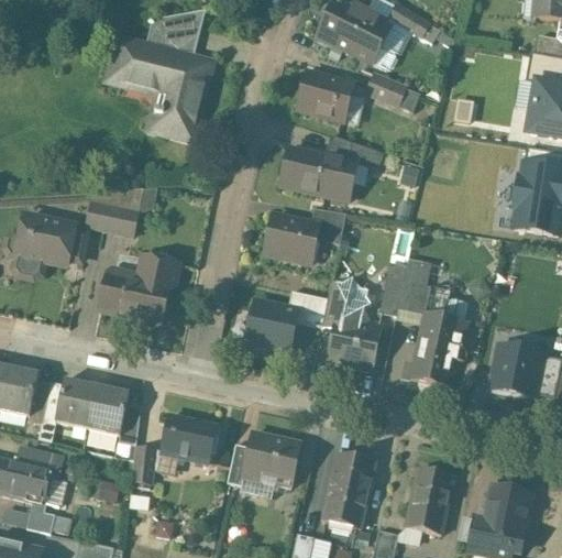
[(364,14),(335,0),(319,35),(372,62),(392,22),(379,17),(379,15),(366,9),(364,14)]
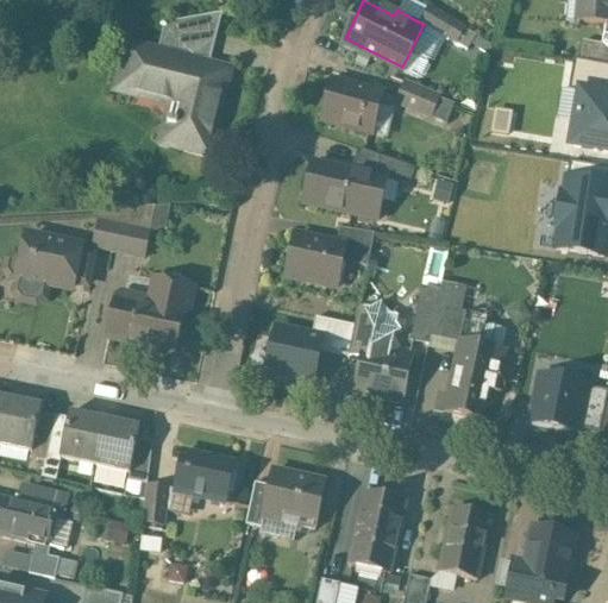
[(582,0),(581,18),(607,19),(607,0),(582,0)]
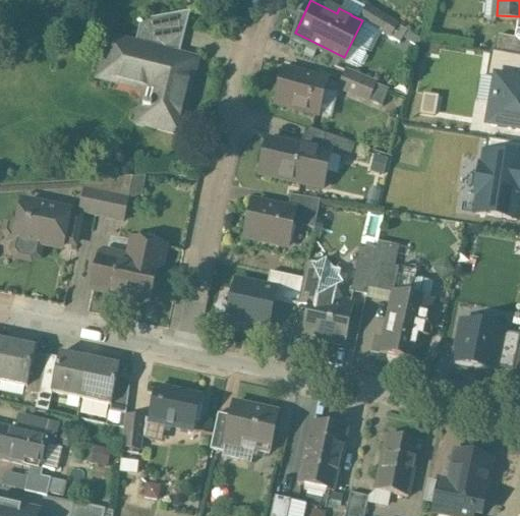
[(391,16),(368,2),(360,15),(384,29),(391,16)]
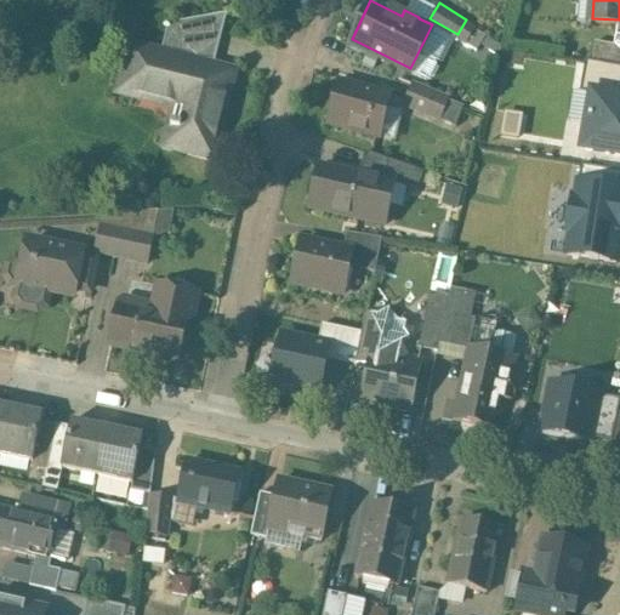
[(228,9),(169,20),(161,49),(132,40),(121,83),(186,100),(180,121),(169,119),(168,125),(170,125),(166,141),(212,153),(234,66),(215,61),(228,9)]
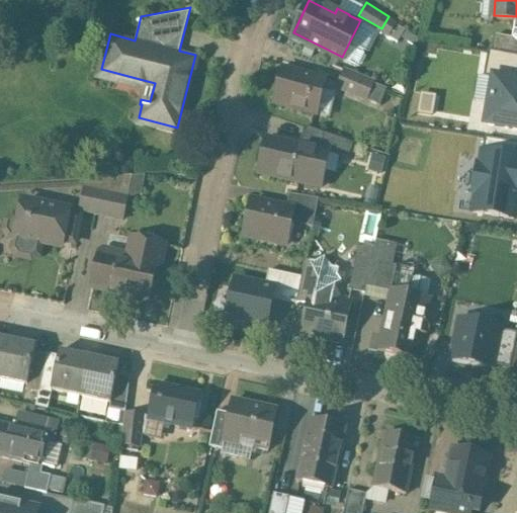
[(396,20),(389,16),(381,28),(389,32),(396,20)]
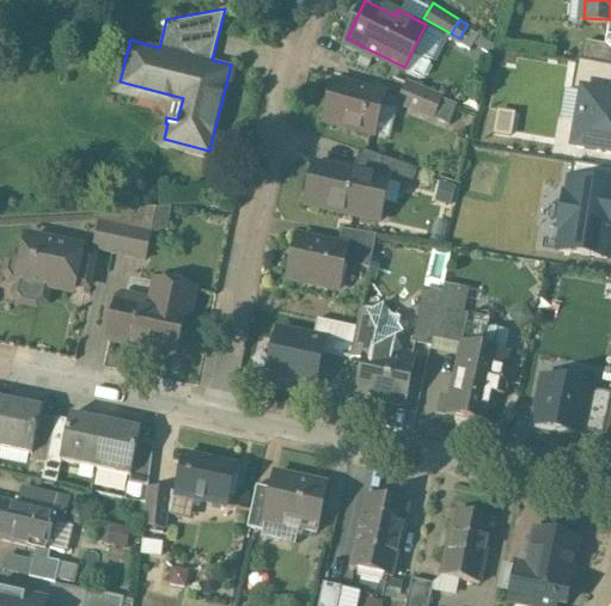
[(610,41),(587,37),(585,56),(610,60),(610,41)]
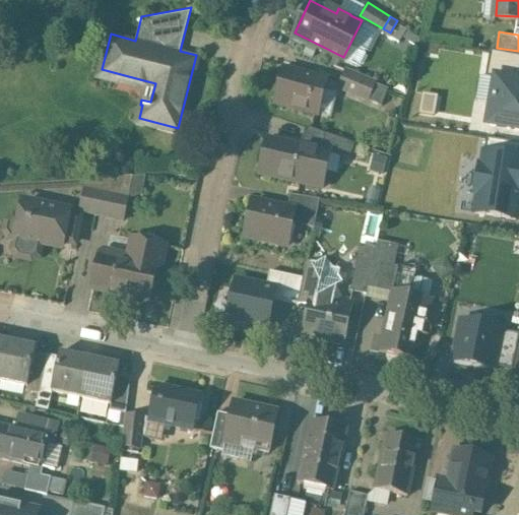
[(495,73),(518,77),(518,53),(491,48),(485,74),(495,76),(495,73)]
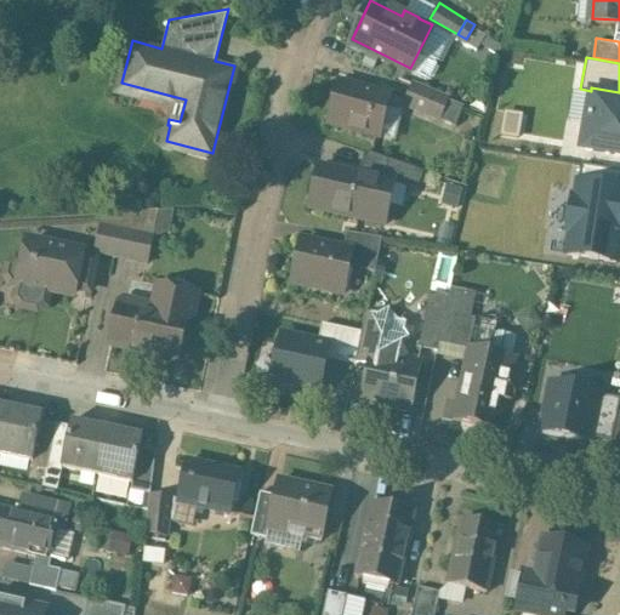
[(390,91),(340,79),(329,120),(379,134),(390,91)]
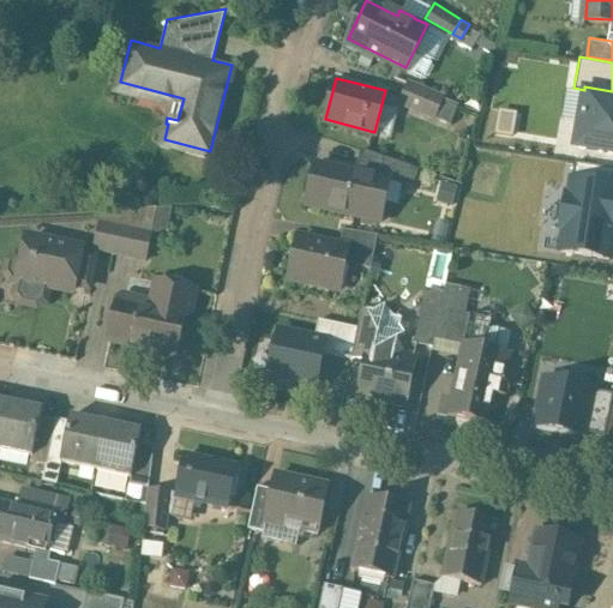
[(443,94),(408,79),(400,98),(436,114),(443,94)]
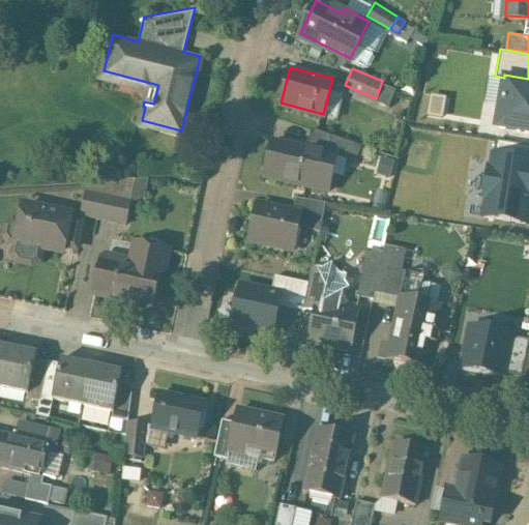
[(504,78),(496,125),(528,130),(528,79),(504,75),(504,78)]
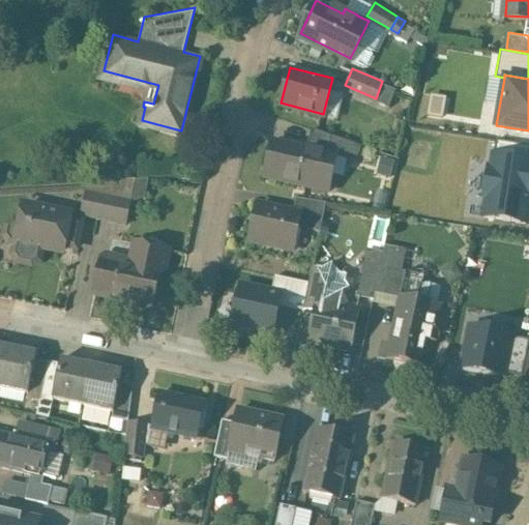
[(362,142),(313,125),(305,146),(318,148),(325,147),(336,151),(357,157),(362,142)]
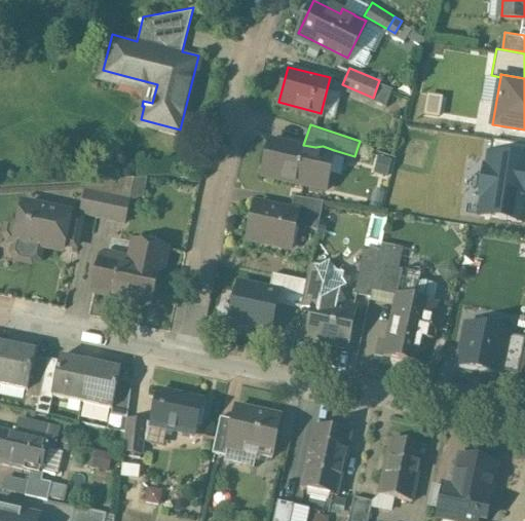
[(524,141),(493,137),(491,152),(524,157),(524,141)]
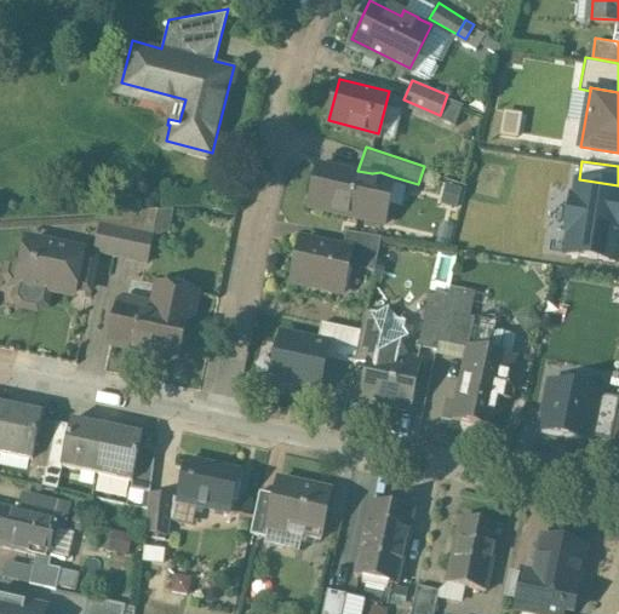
[(357,171),(320,162),(310,204),(384,219),(394,177),(380,172),(372,173),(357,171)]
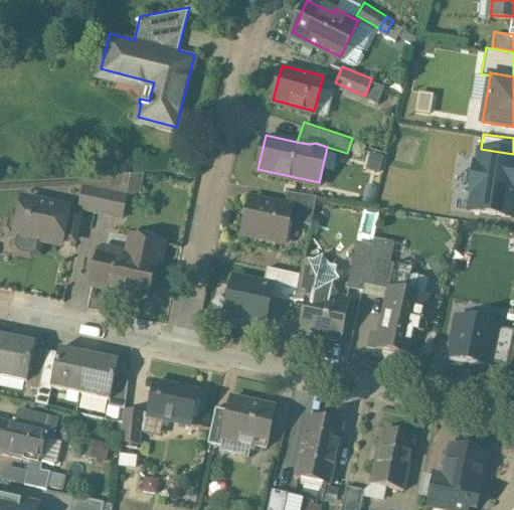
[(474,189),(471,208),(512,214),(513,203),(513,154),(481,149),(479,161),(476,161),(474,170),(472,188),(474,189)]
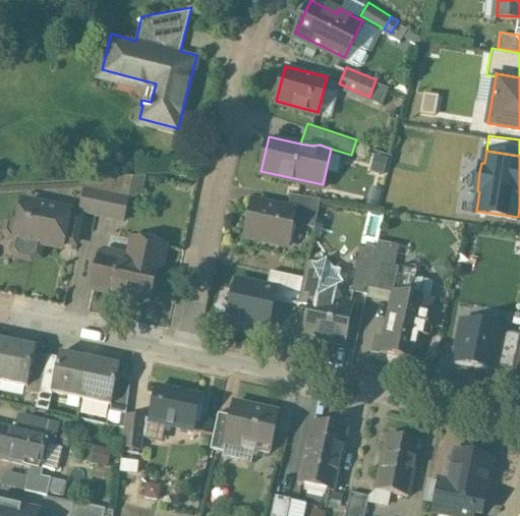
[(133,172),(120,173),(111,215),(123,218),(133,172)]
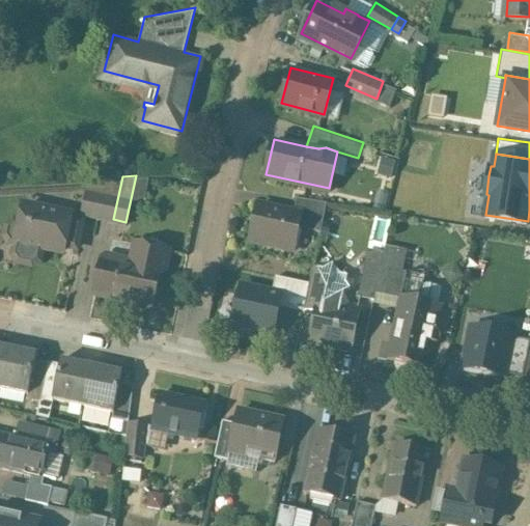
[(122,176),(108,177),(106,185),(99,216),(113,219),(122,176)]
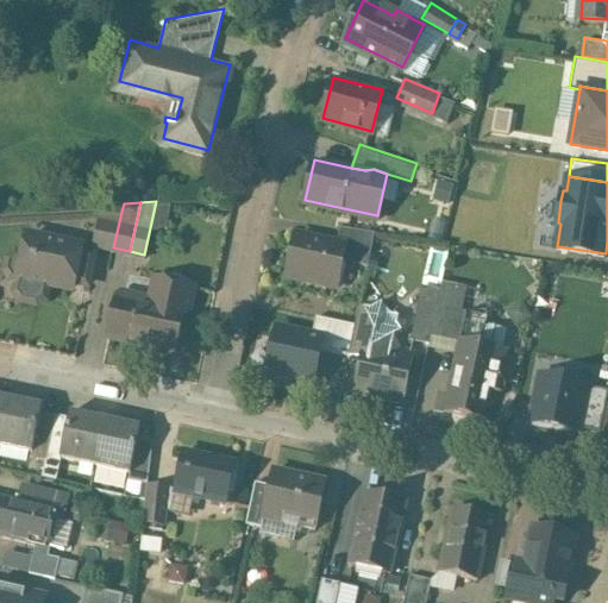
[(124,203),(101,205),(93,244),(113,247),(121,212),(124,203)]
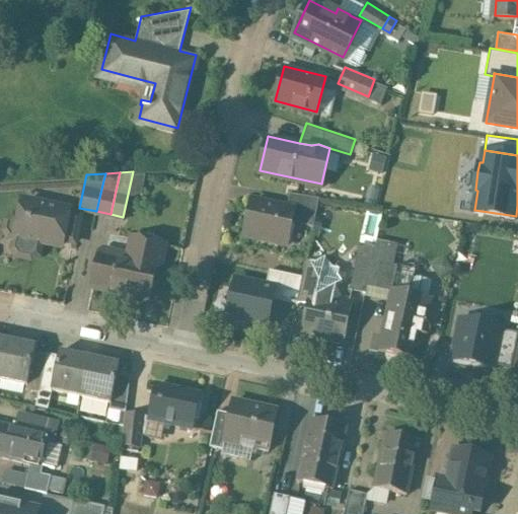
[(319,195),(290,191),(287,204),(294,206),(291,219),(313,224),(319,195)]
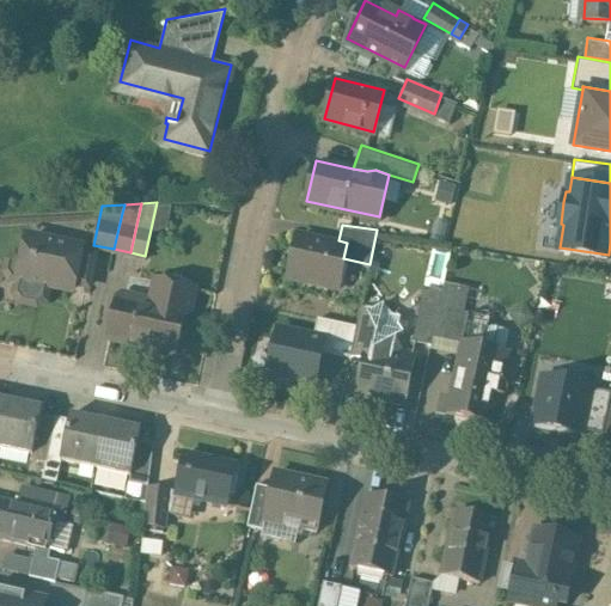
[(338,240),(298,232),(289,275),(337,285),(343,258),(347,243),(338,240)]
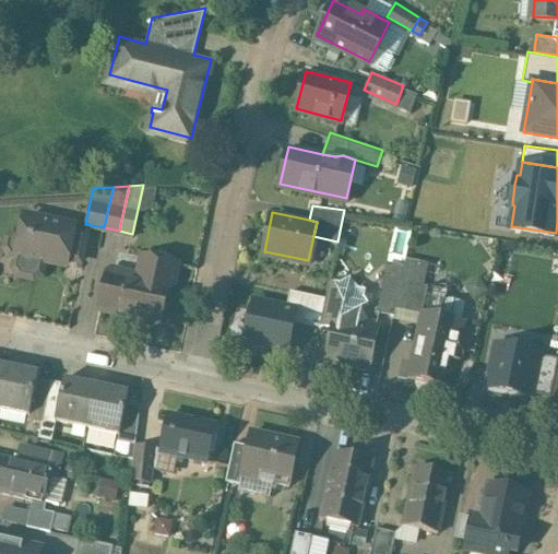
[(73,224),(26,214),(22,233),(15,231),(8,236),(6,246),(11,254),(18,255),(14,266),(20,273),(34,277),(40,271),(44,257),(66,262),(67,255),(80,258),(85,233),(72,230),(73,224)]
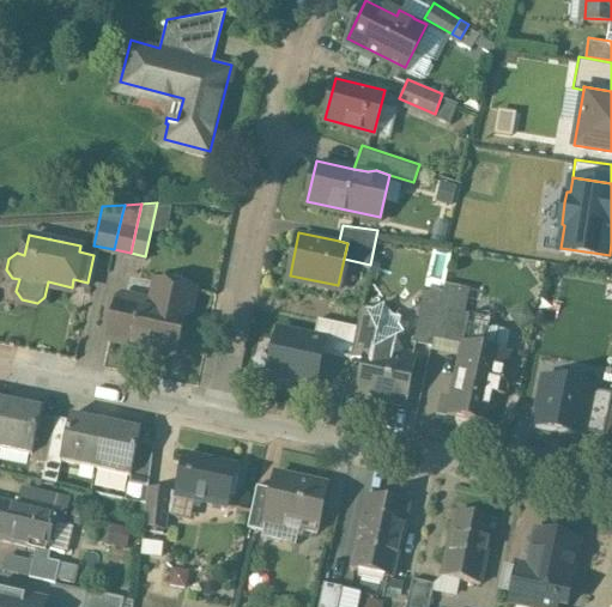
[(194,286),(156,278),(151,297),(143,295),(141,302),(183,311),(183,313),(189,308),(194,286)]
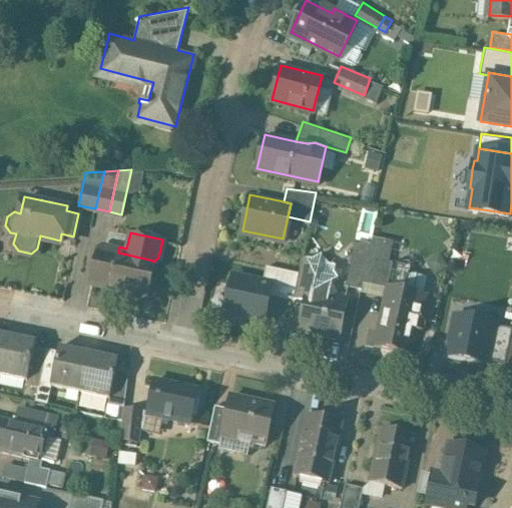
[(277,241),(245,234),(239,260),(239,261),(260,265),(271,268),(277,241)]
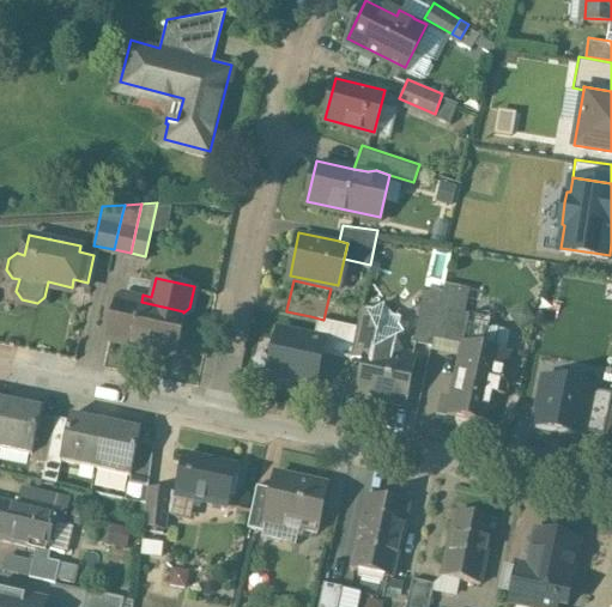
[(464,285),(444,280),(438,305),(431,343),(432,343),(434,334),(464,340),(464,339),(480,343),(488,315),(458,308),(464,285)]
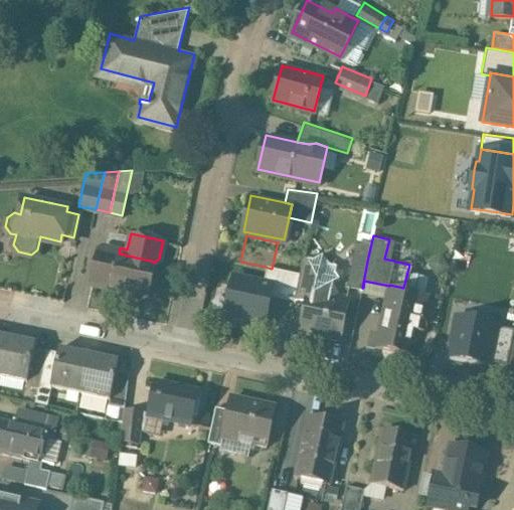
[(119,253),(99,249),(92,283),(147,295),(154,263),(154,262),(119,253)]
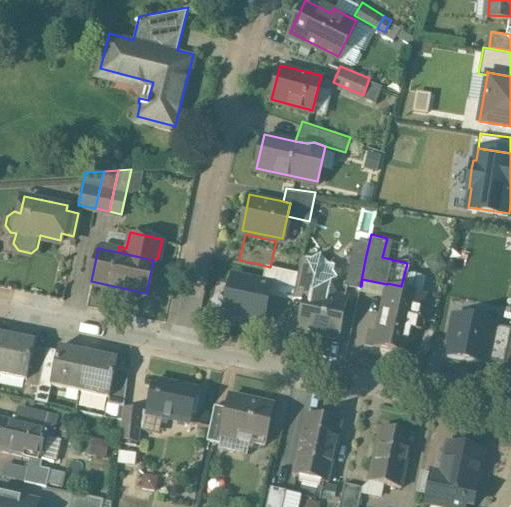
[(321,250),(311,257),(307,256),(307,255),(302,254),(293,296),(304,299),(307,284),(329,288),(328,294),(330,294),(337,289),(332,280),(337,276),(333,270),(335,262),(327,261),(321,250)]
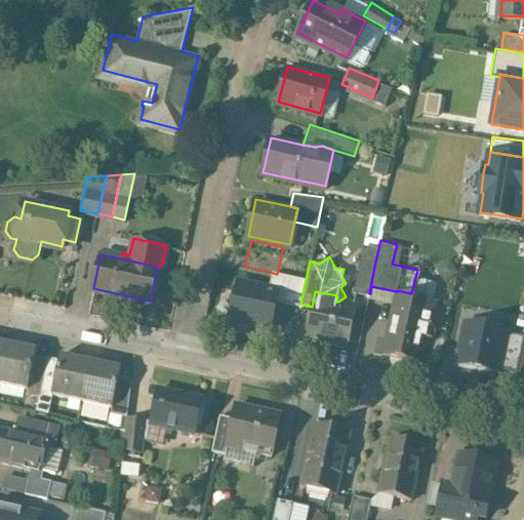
[(375,262),(361,258),(354,290),(369,293),(375,262)]
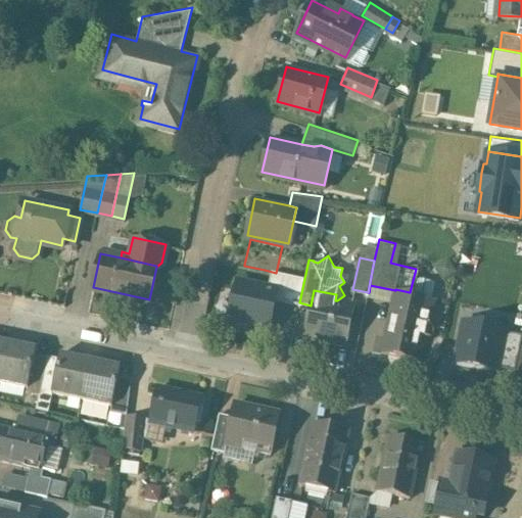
[(265,270),(244,266),(244,265),(241,264),(238,277),(262,282),(265,270)]
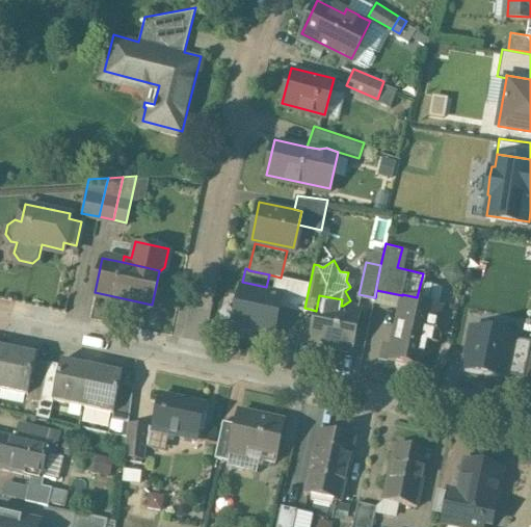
[(295,301),(240,290),(233,322),(288,334),(295,301)]
